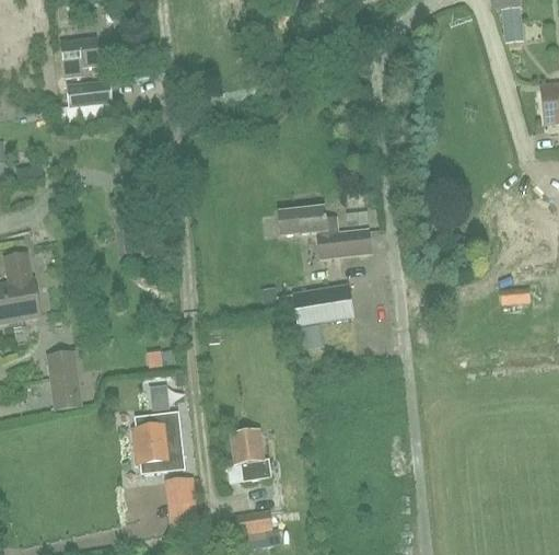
[(509,36),(526,34),(523,4),(505,6),(509,36)]
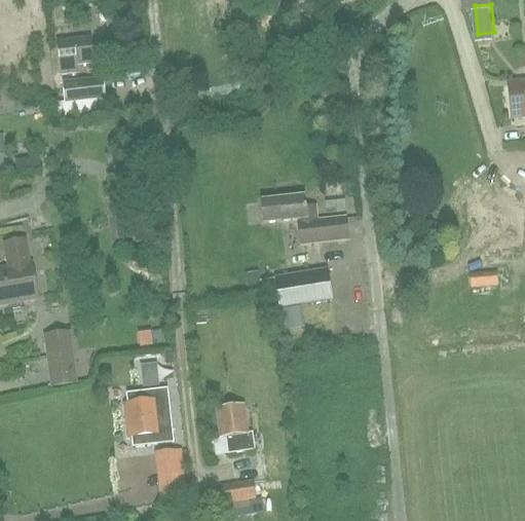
[(77,71),(76,62),(91,60),(89,37),(58,40),(60,63),(59,64),(60,72),(77,71)]
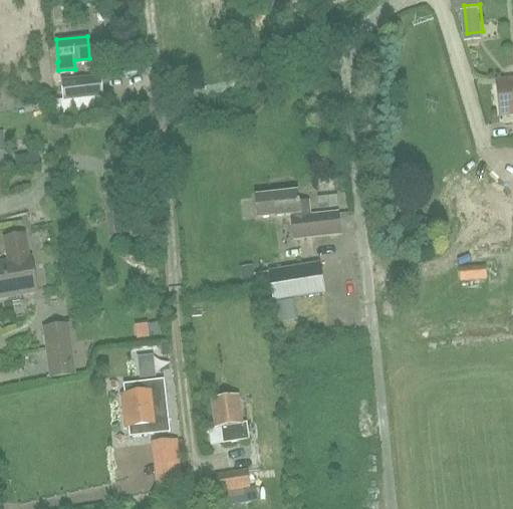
[(100,73),(60,77),(62,97),(102,93),(100,73)]
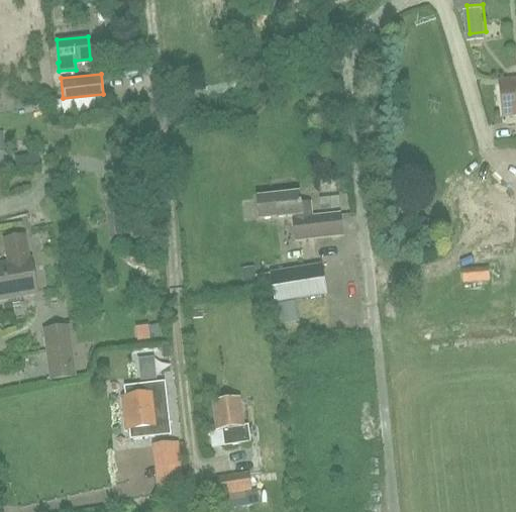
[(515,78),(499,80),(503,112),(515,110),(515,78)]
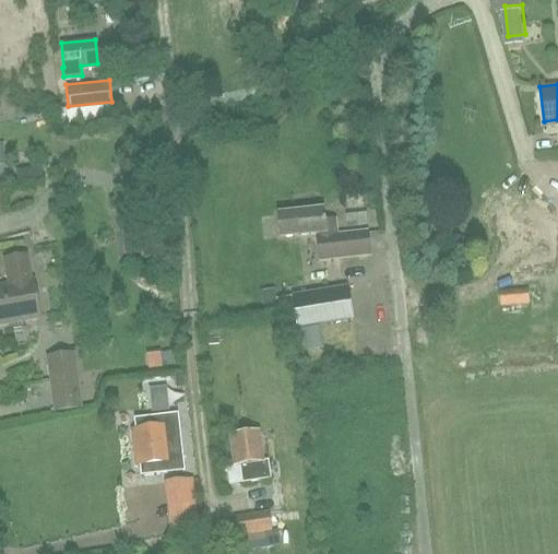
[(531,184),(494,186),(498,238),(535,236),(531,184)]
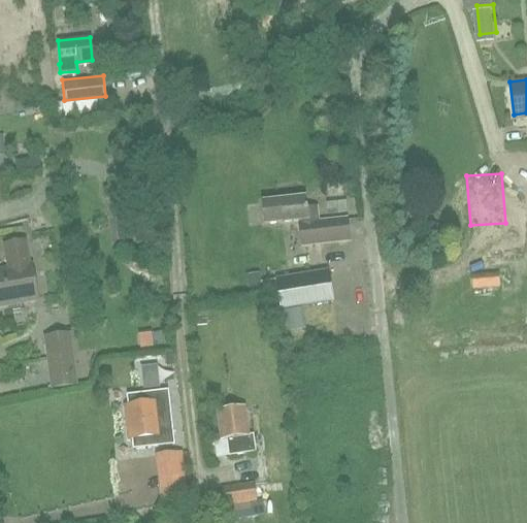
[(305,194),(277,197),(260,199),(262,222),(297,218),(298,227),(300,243),(350,238),(347,214),(317,217),(316,203),(306,204),(305,194)]
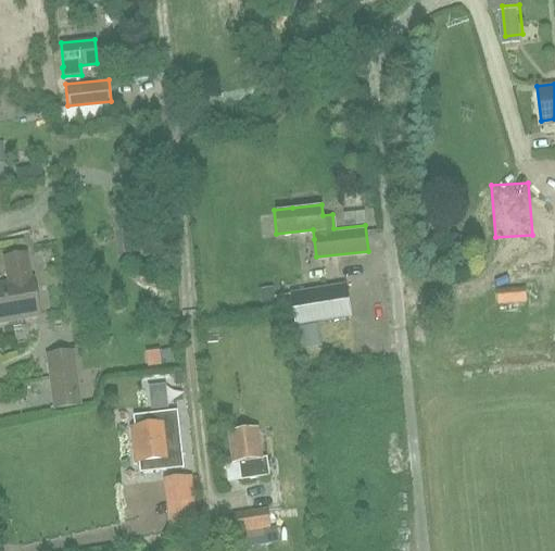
[(0,317),(38,312),(33,277),(30,277),(26,251),(4,255),(9,282),(0,283),(0,317)]
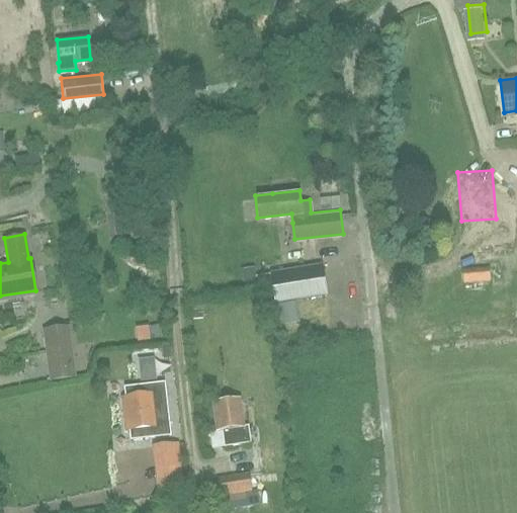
[(275,301),(326,291),(321,262),(270,269),(275,301)]
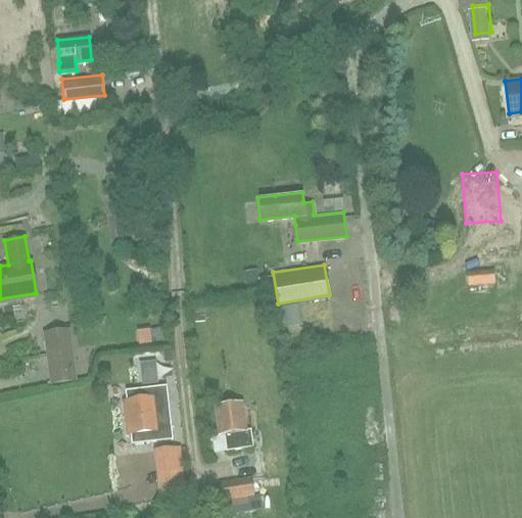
[(468,283),(494,280),(493,267),(467,269),(468,283)]
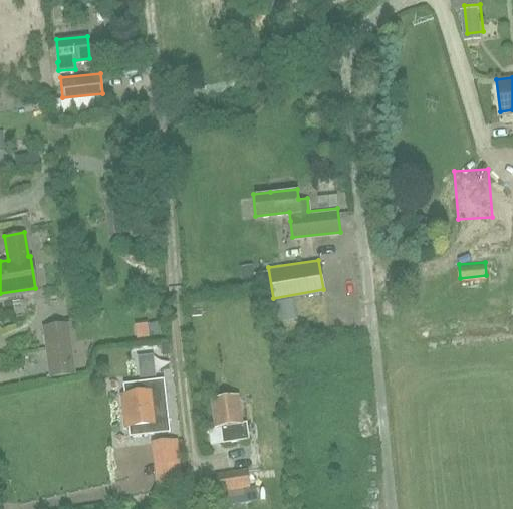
[(72,358),(66,320),(43,323),(48,361),(72,358)]
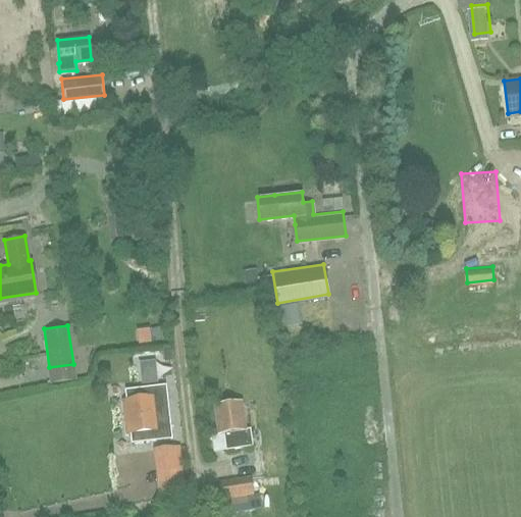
[(126,430),(160,427),(156,395),(122,398),(126,430)]
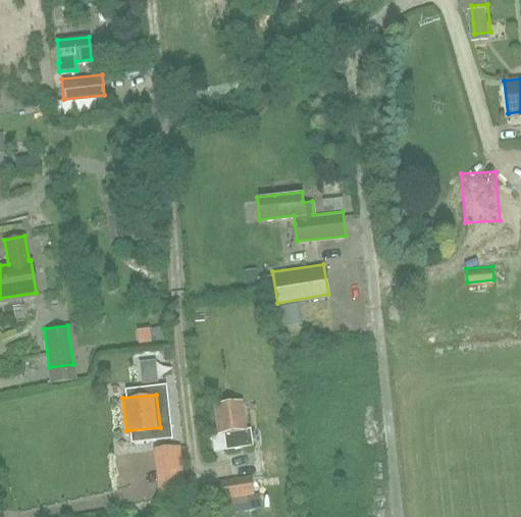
[(250,426),(245,427),(241,399),(214,403),(218,432),(223,431),(225,448),(252,444),(250,426)]
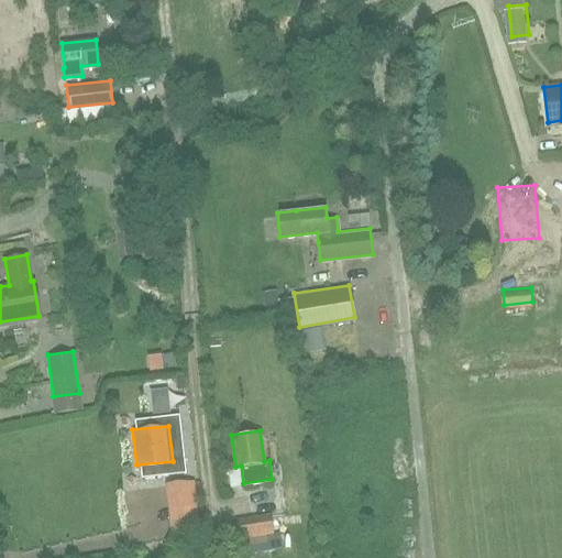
[(195,479),(165,481),(171,531),(200,528),(195,479)]
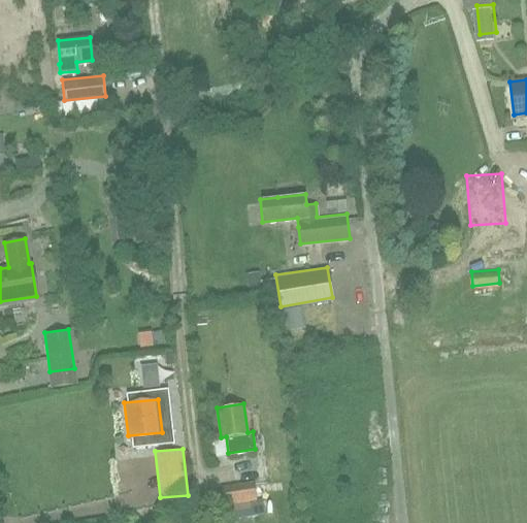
[(258,505),(257,497),(254,479),(221,484),(224,503),(231,501),(232,510),(258,505)]
